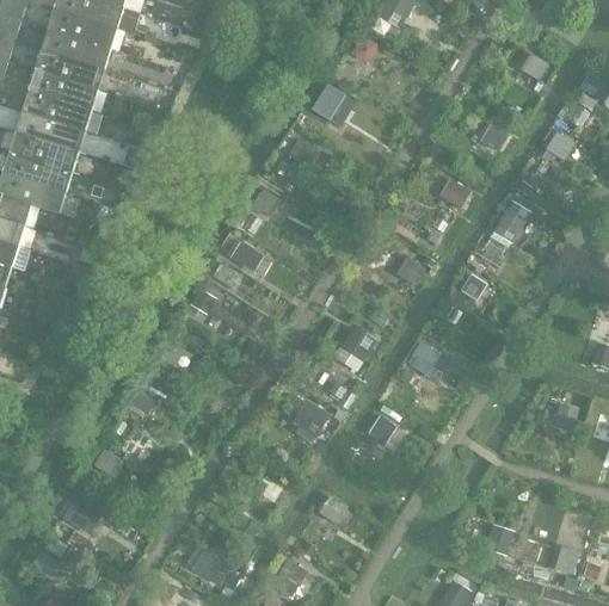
[(25,2),(18,0),(10,0),(5,14),(20,19),(25,2)]
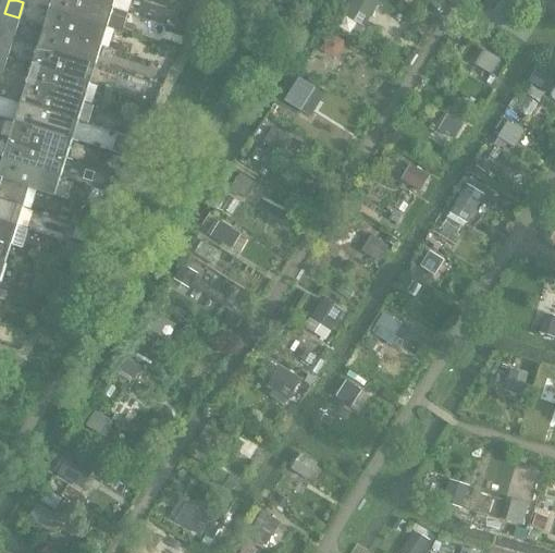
[(50,0),(49,7),(106,25),(112,5),(94,0),(50,0)]
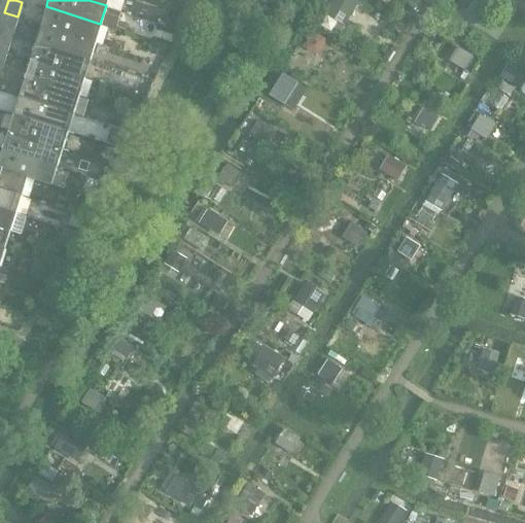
[(347,16),(357,0),(329,0),(327,4),(347,16)]
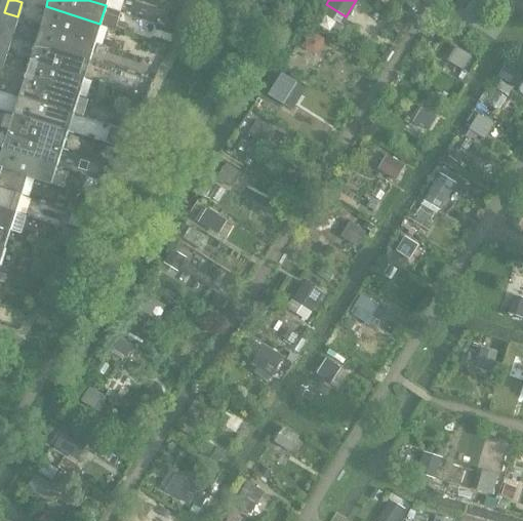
[(46,6),(40,24),(94,41),(99,24),(46,6)]
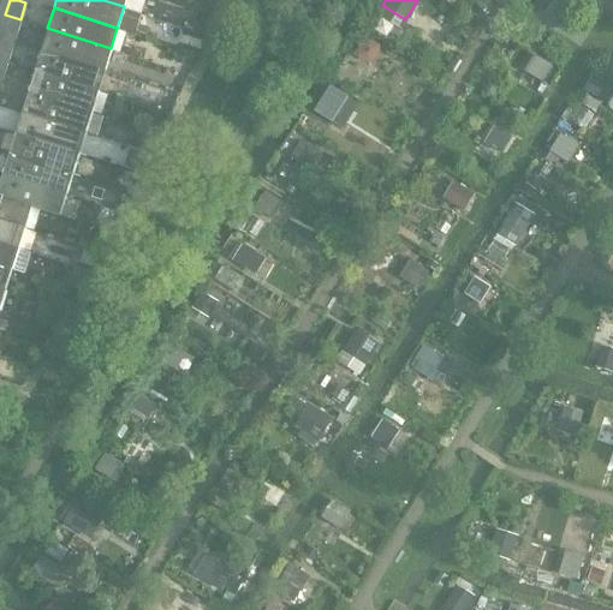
[(21,19),(5,15),(0,30),(15,35),(21,19)]
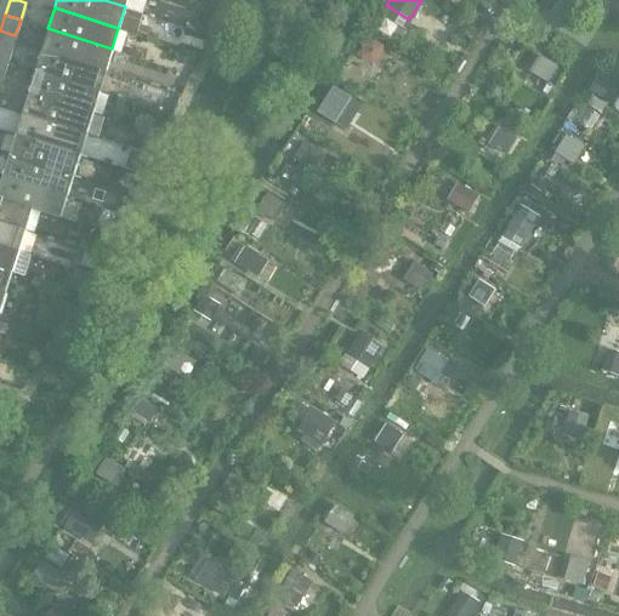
[(47,28),(41,49),(106,69),(112,49),(47,28)]
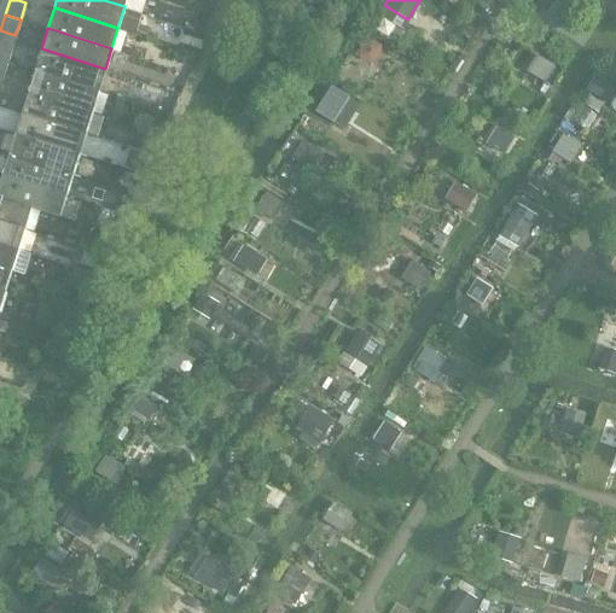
[(368,59),(378,44),(365,35),(355,51),(368,59)]
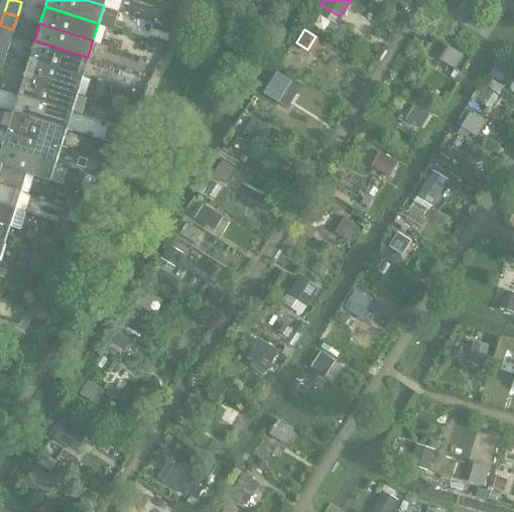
[(10,37),(0,33),(0,48),(6,50),(10,37)]
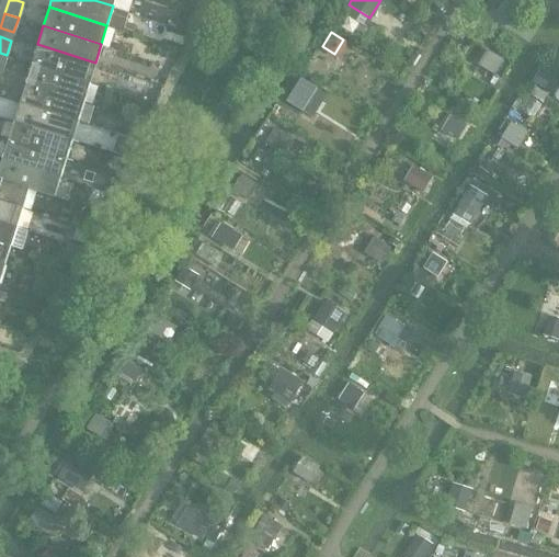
[(37,44),(32,64),(89,81),(95,63),(37,44)]
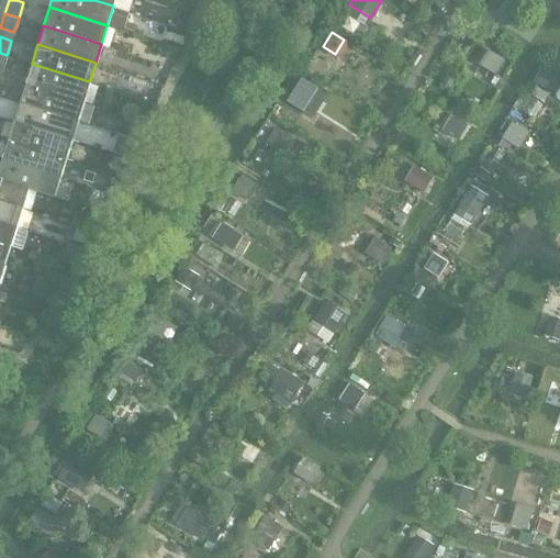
[(495,73),(505,57),(489,47),(479,62),(495,73)]
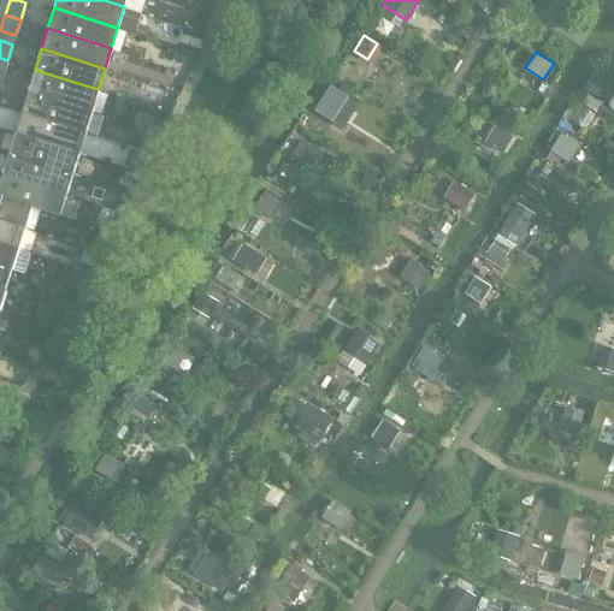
[(35,70),(28,90),(92,110),(98,89),(35,70)]
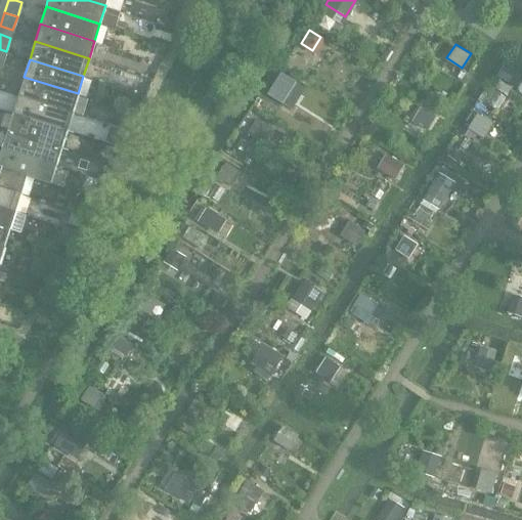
[(516,85),(521,74),(521,69),(507,60),(504,66),(508,68),(502,77),(516,85)]
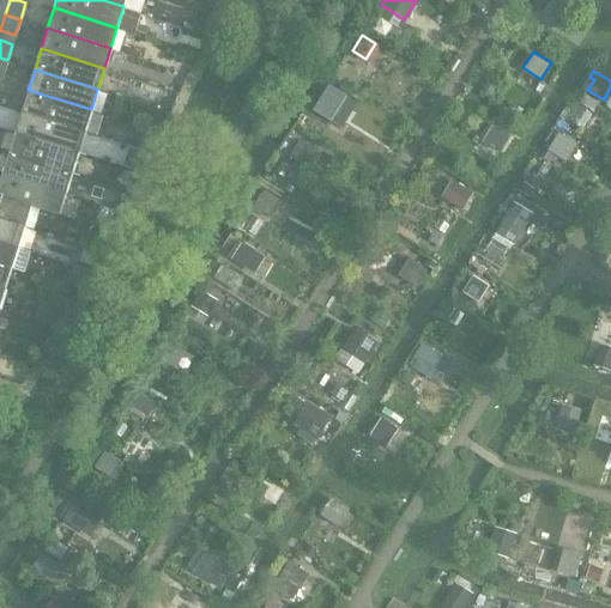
[(333,110),(344,93),(326,83),(316,99),(333,110)]
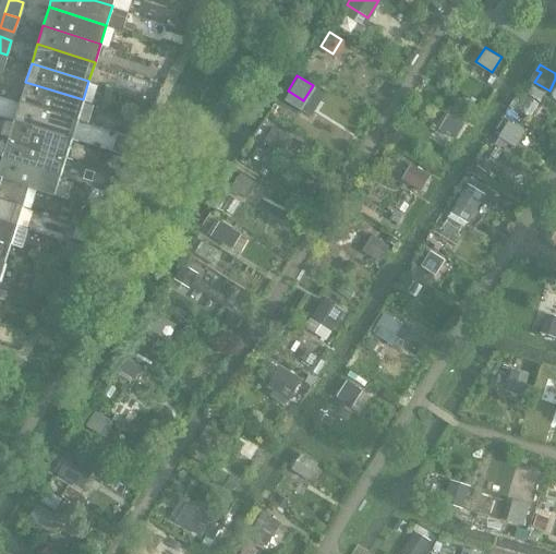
[(25,82),(20,100),(76,118),(83,99),(25,82)]
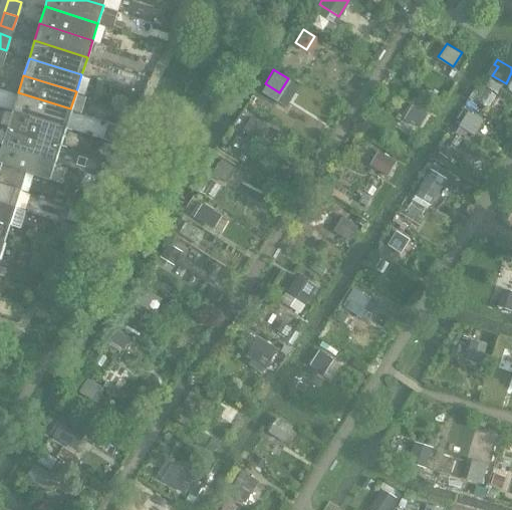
[(18,92),(12,109),(65,126),(70,108),(18,92)]
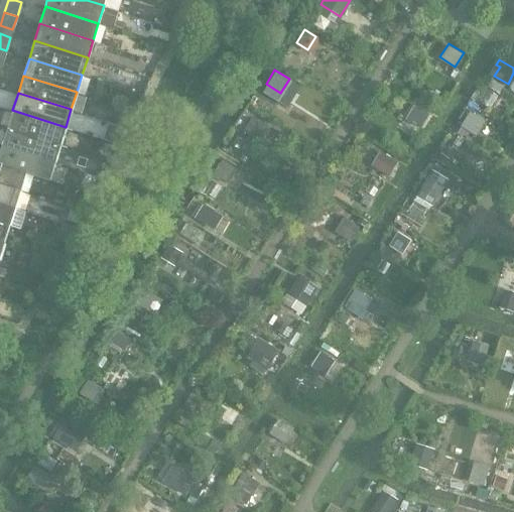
[(414,103),(406,117),(420,126),(429,112),(414,103)]
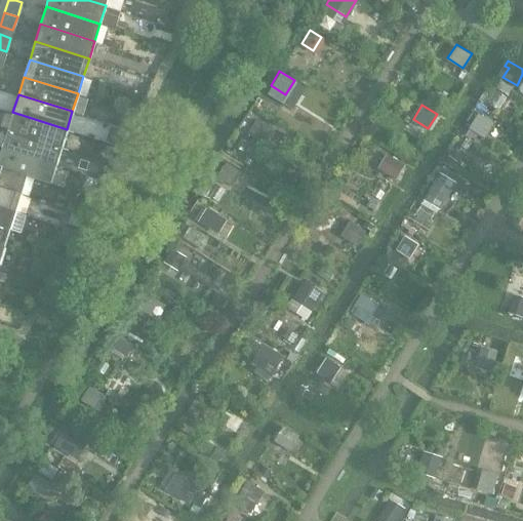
[(12,112),(7,129),(62,147),(67,129),(12,112)]
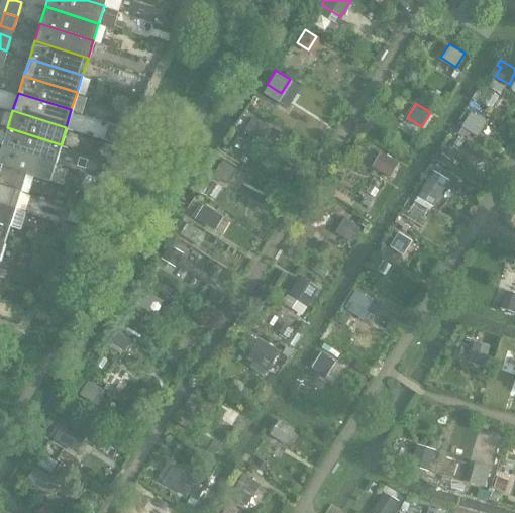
[(475,132),(483,119),(470,110),(460,124),(475,132)]
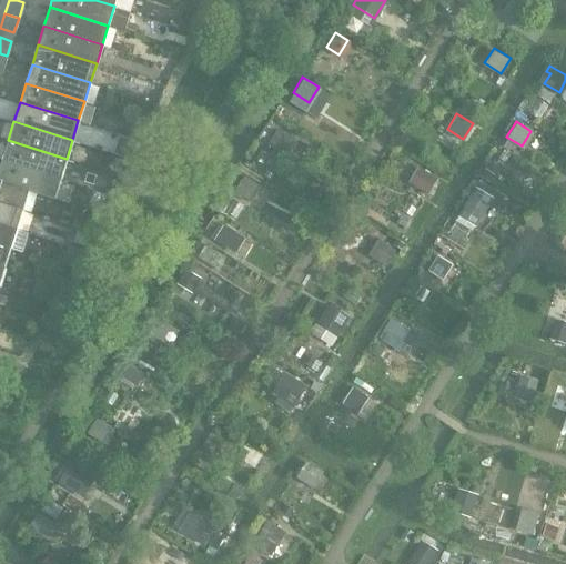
[(287,154),(297,138),(279,126),(268,143),(287,154)]
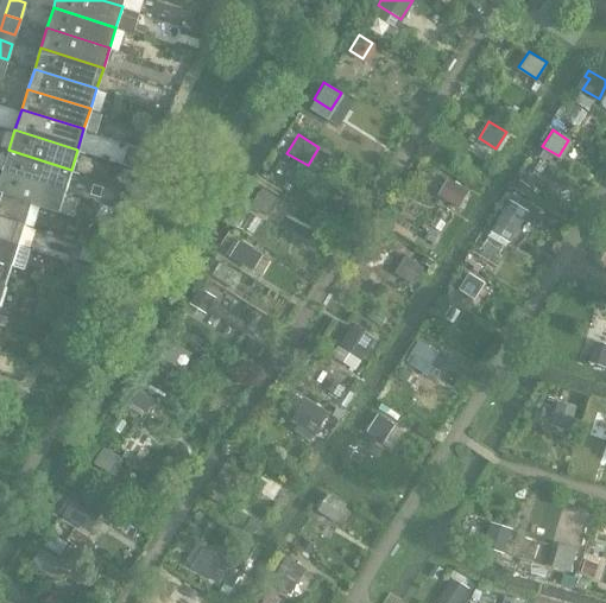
[(8,150),(2,171),(64,190),(71,170),(8,150)]
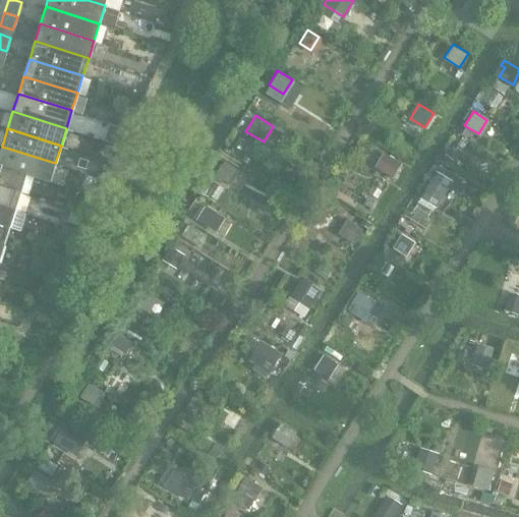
[(2,147),(0,153),(0,166),(26,174),(50,181),(55,163),(2,147)]
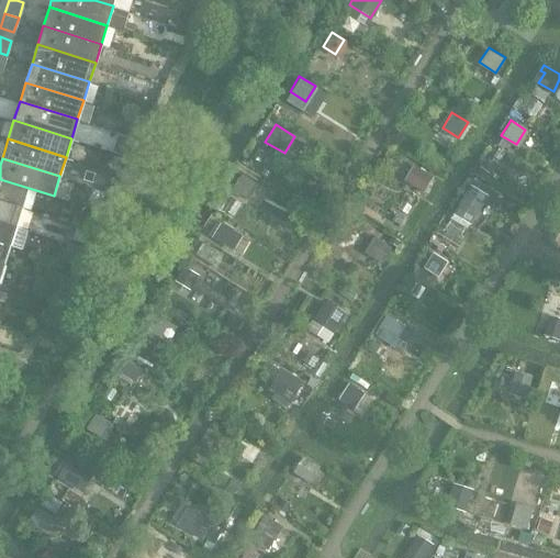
[(423,189),(432,174),(417,165),(407,180),(423,189)]
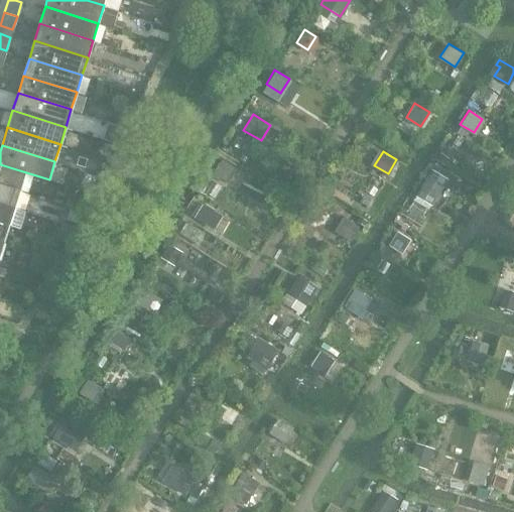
[(225,180),(234,166),(222,158),(212,172),(225,180)]
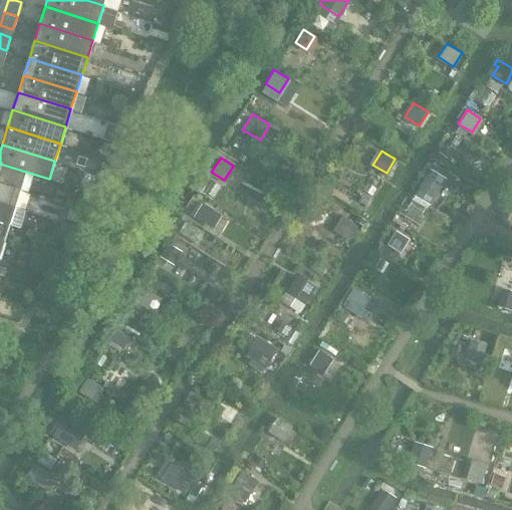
[(0,182),(20,189),(26,172),(0,164),(0,182)]
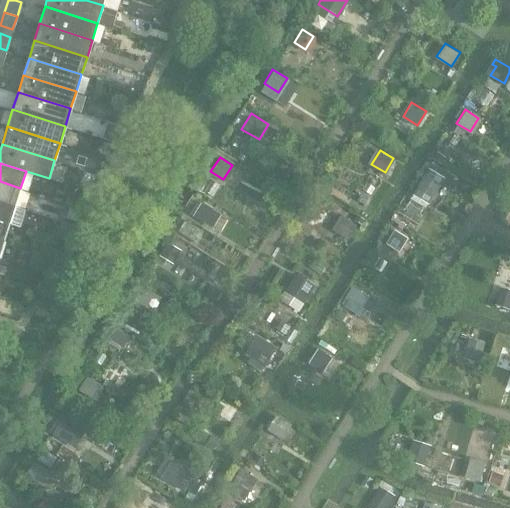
[(427,167),(412,192),(427,201),(440,180),(433,176),(435,172),(427,167)]
